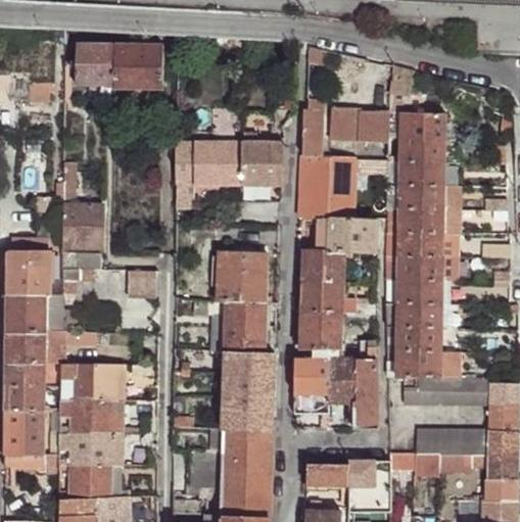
[(88,31),(64,30),(64,39),(88,41),(88,31)]
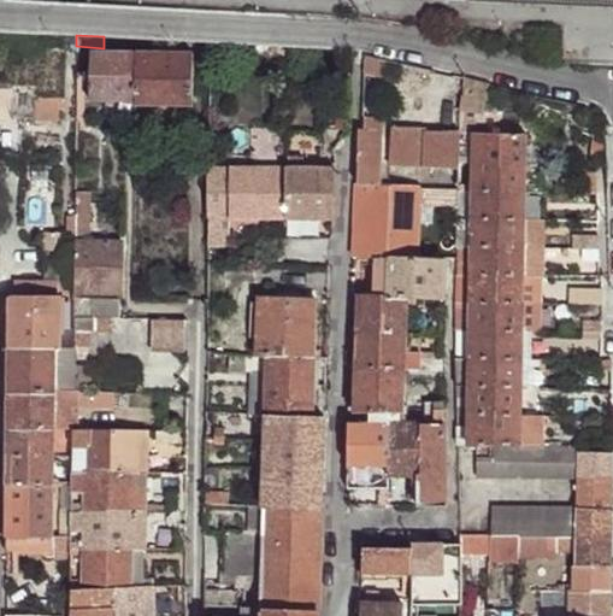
[(359,48),(359,64),(382,65),(382,51),(359,48)]
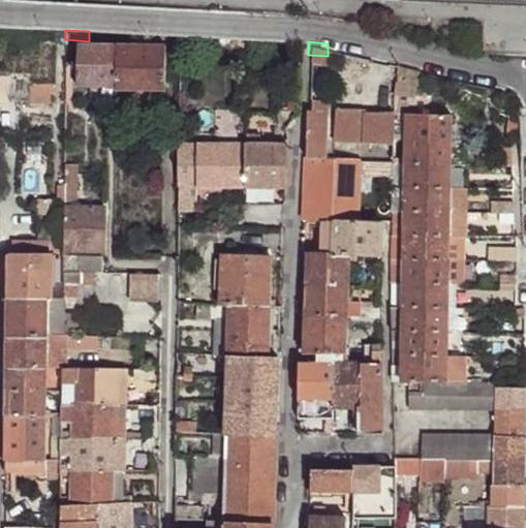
[(87,86),(113,86),(114,45),(74,45),(75,86),(87,86)]
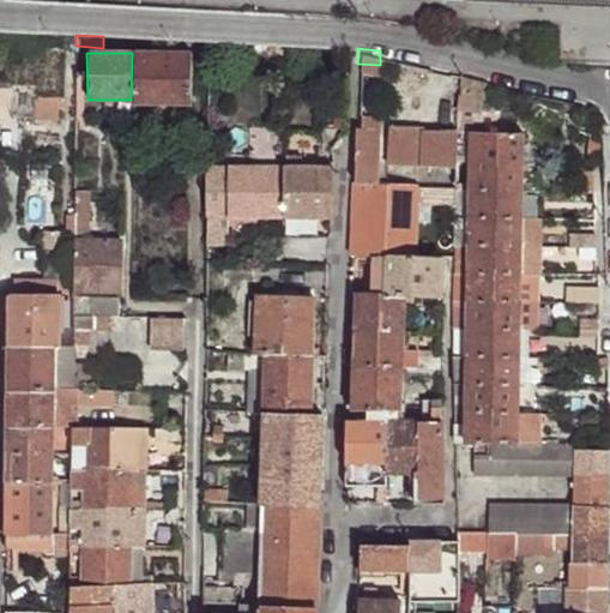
[(131,100),(132,103),(139,103),(139,122),(183,122),(183,103),(188,103),(188,53),(132,53),(131,100)]
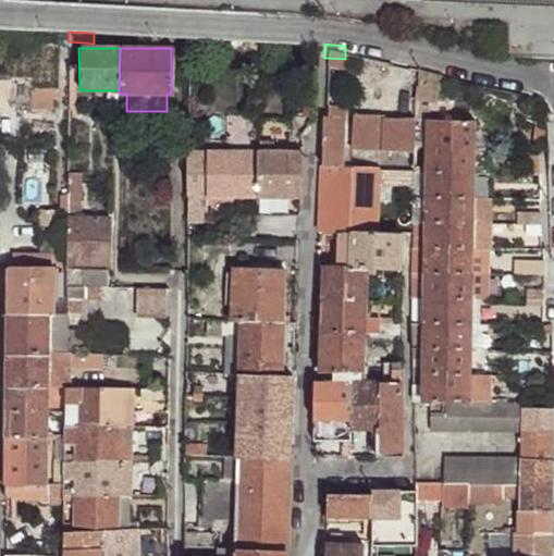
[(10,78),(0,77),(0,89),(9,90),(10,78)]
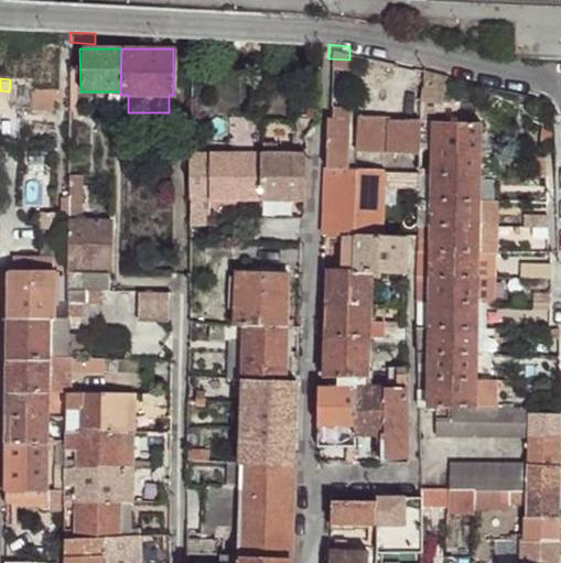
[(31,88),(31,108),(52,108),(53,88),(31,88)]
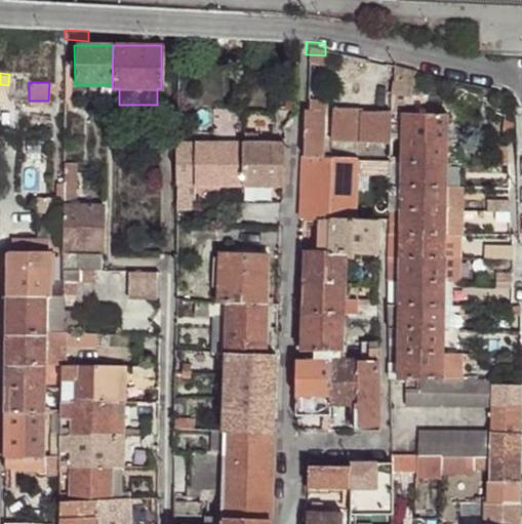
[(102,95),(113,94),(113,88),(112,85),(86,85),(86,94),(96,95),(102,95)]
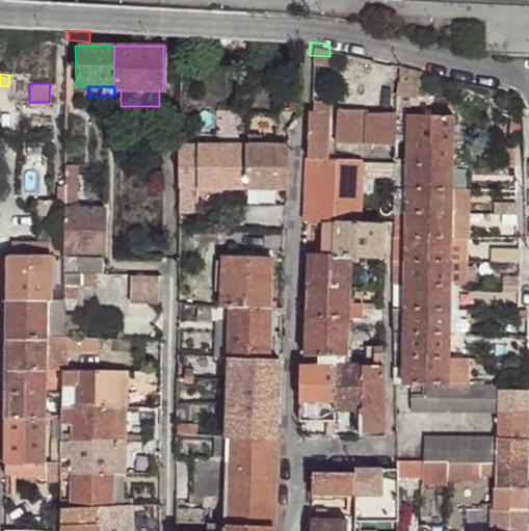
[(424,94),(396,93),(395,112),(407,112),(424,113),(424,94)]
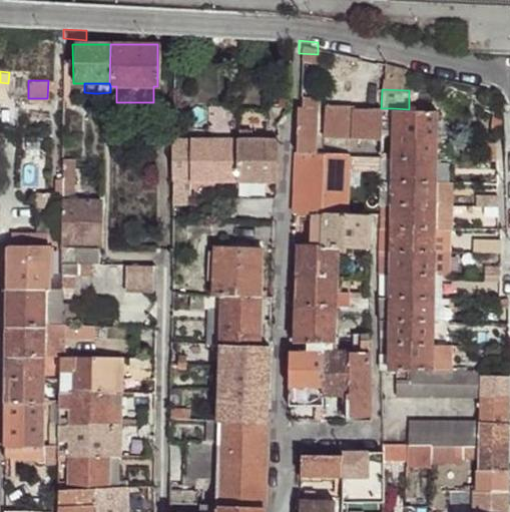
[(297,106),(292,211),(301,211),(314,212),(320,212),(347,214),(348,176),(348,160),(348,156),(313,154),(314,134),(315,107),(311,107),(312,101),(301,101),(301,106),(297,106)]
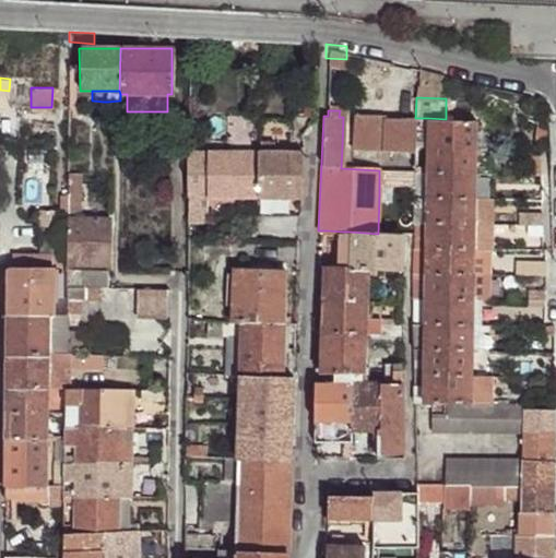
[(344,117),(343,117),(342,146),(414,149),(414,146),(415,133),(415,118),(382,118),(382,116),(344,115),(344,117)]
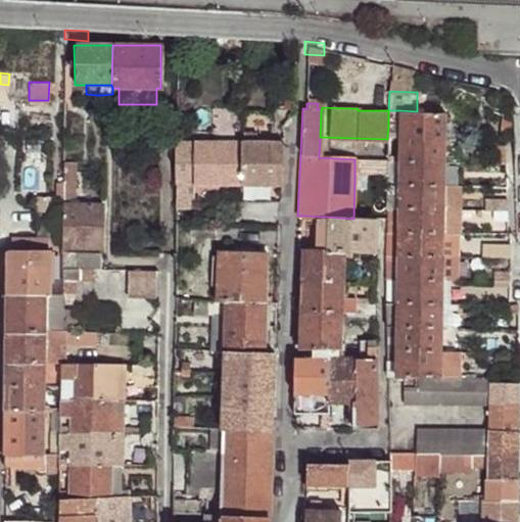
[(417,111),(400,110),(388,110),(388,125),(387,137),(399,137),(443,137),(443,112),(417,111)]
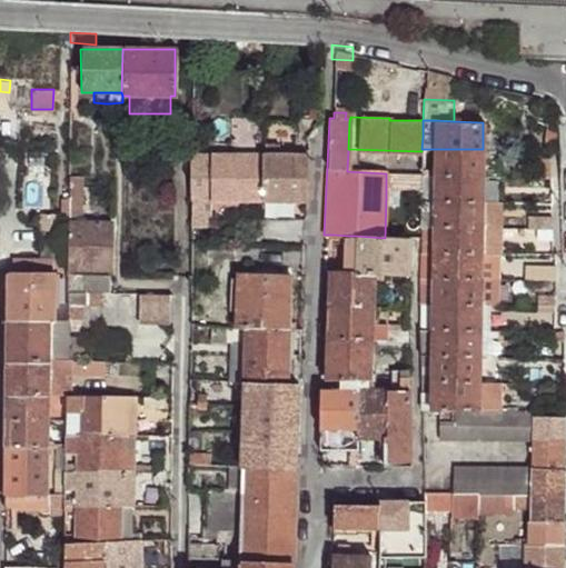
[(558,125),(546,125),(546,141),(558,141),(558,125)]
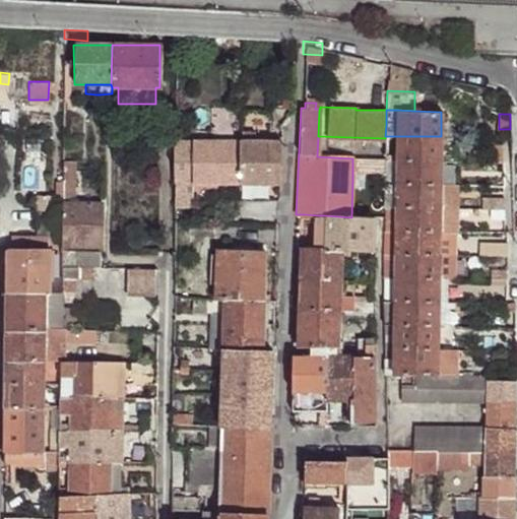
[(397,136),(385,136),(385,138),(385,146),(397,146),(397,136)]
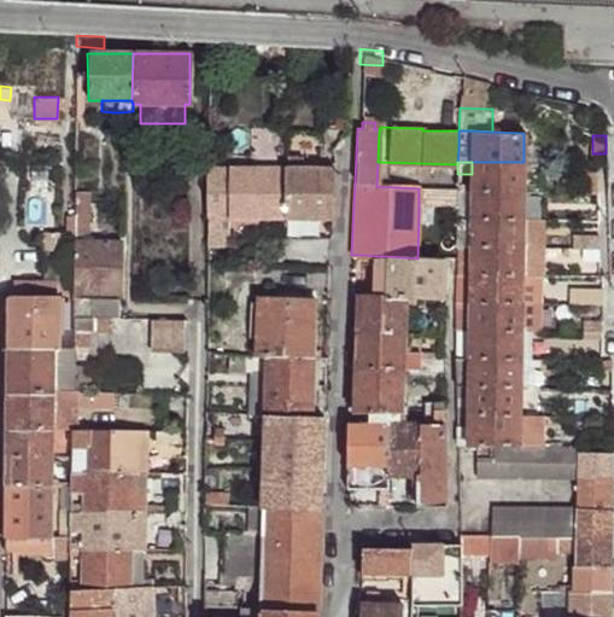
[(524,190),(524,162),(472,162),(472,174),(471,190),(524,190)]
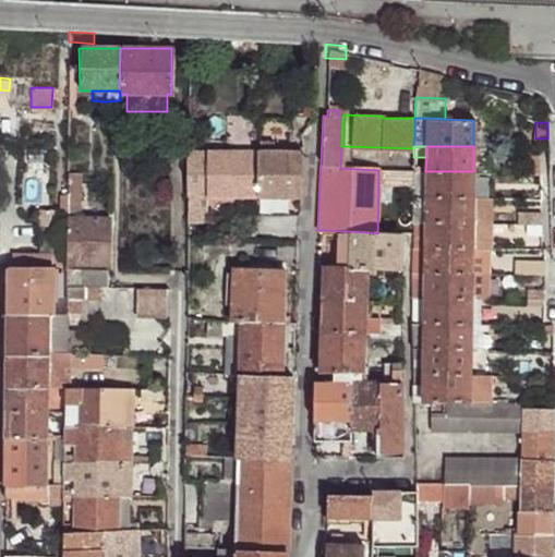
[(301,152),(186,152),(185,196),(205,196),(205,215),(230,215),(230,196),(301,197),(301,152)]
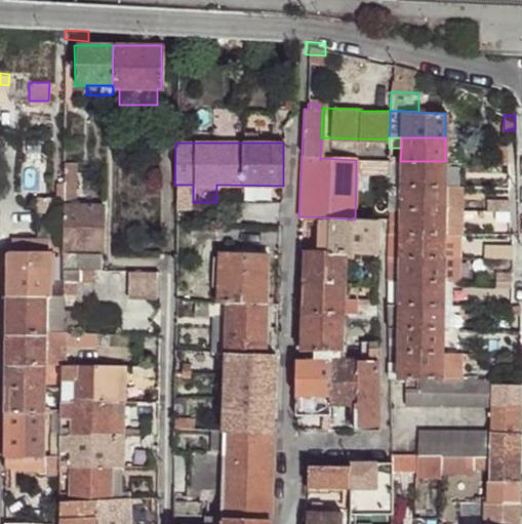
[(400,161),(389,161),(389,165),(389,169),(400,169),(400,161)]
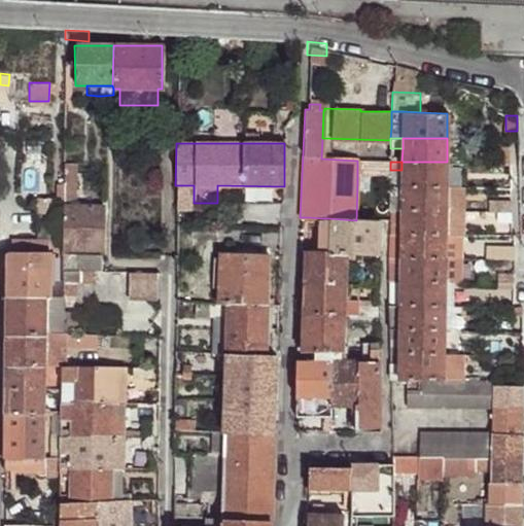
[(446,185),(447,162),(402,162),(402,170),(402,185),(446,185)]
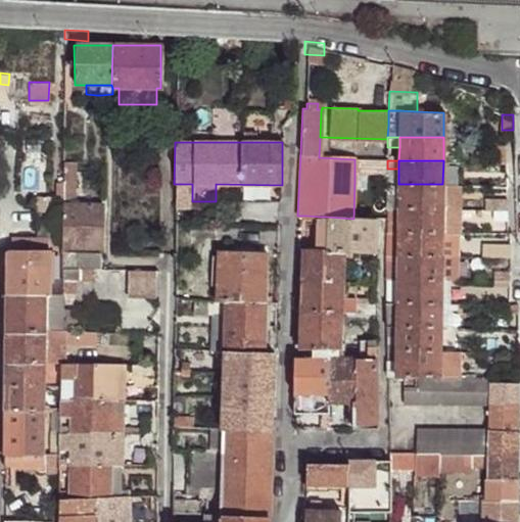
[(74,161),(61,161),(61,182),(61,203),(61,246),(99,248),(100,204),(68,203),(68,199),(73,199),(74,161)]
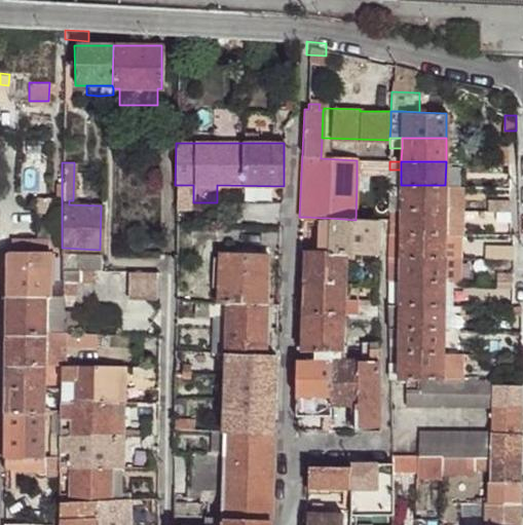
[(389,165),(357,164),(357,181),(389,181),(389,170),(389,165)]
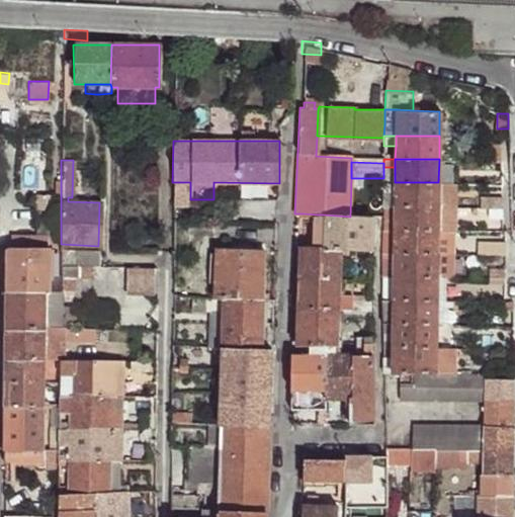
[(190,182),(172,182),(172,199),(190,199),(190,182)]
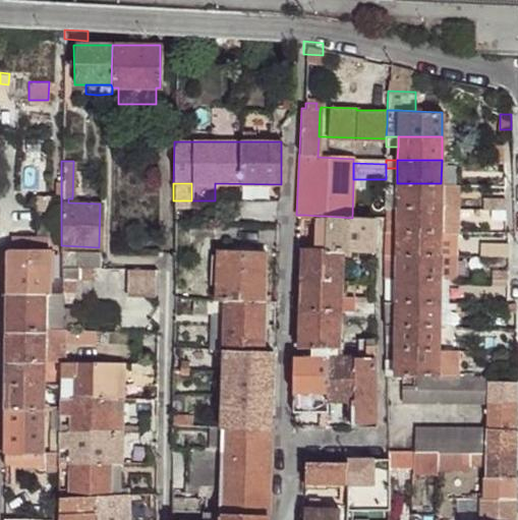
[(455,183),(441,183),(397,183),(386,184),(386,208),(397,208),(440,209),(455,209),(455,183)]
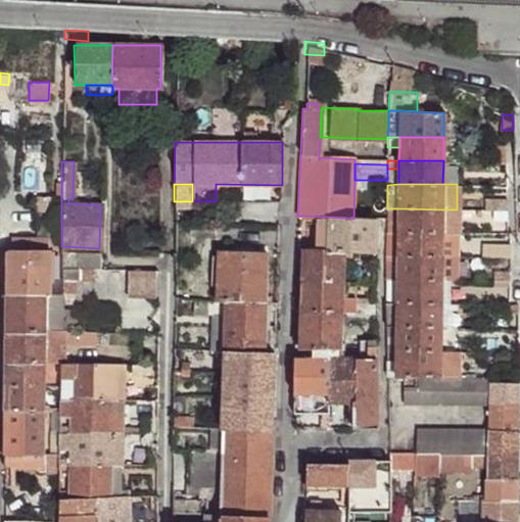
[(497,209),(505,209),(504,197),(477,197),(478,209),(497,209)]
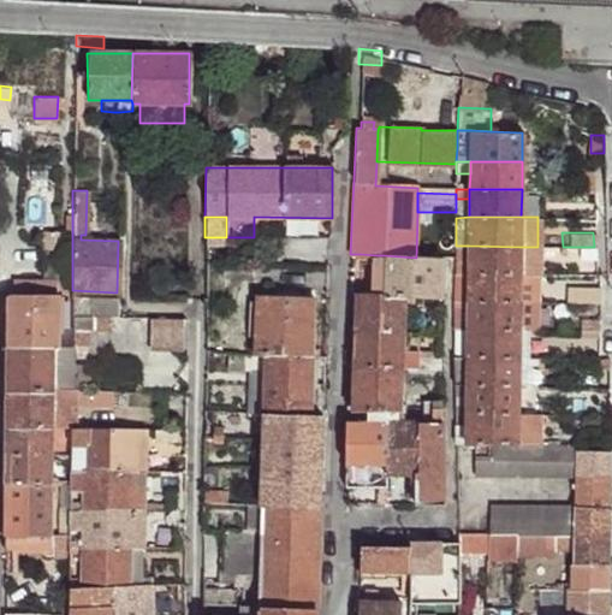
[(538,247),(520,247),(469,246),(456,246),(455,256),(455,275),(468,275),(521,275),(536,275),(538,275),(538,247)]
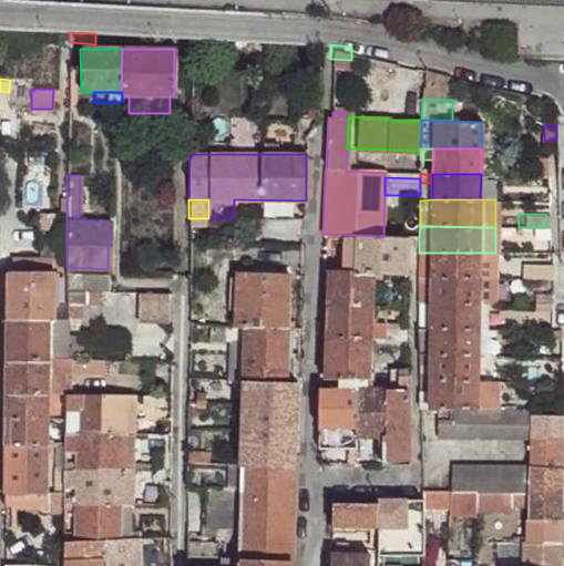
[(549,239),(549,227),(547,227),(539,227),(539,239),(549,239)]
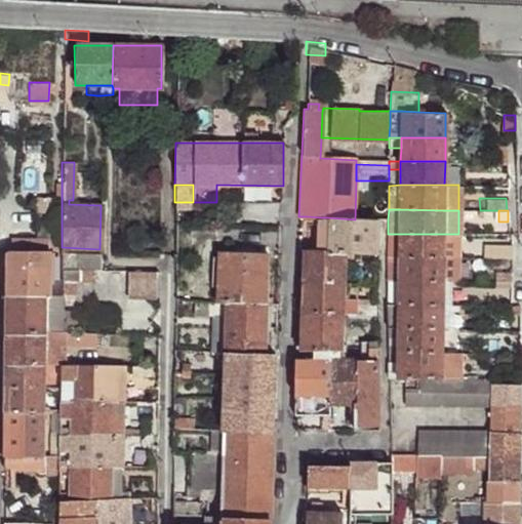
[(355,219),(327,217),(321,217),(308,216),(308,223),(319,223),(318,252),(328,252),(345,253),(377,254),(377,219),(369,219),(355,219)]
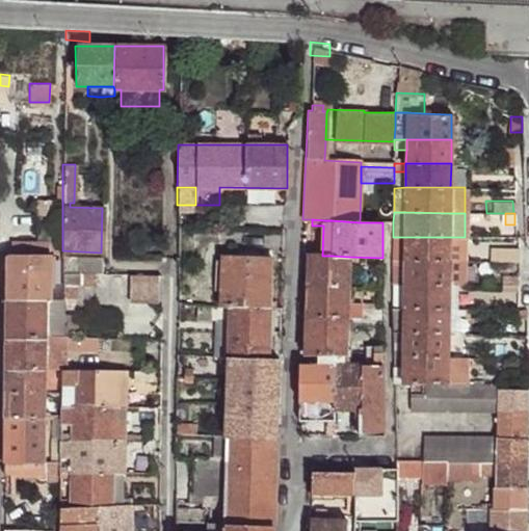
[(449,261),(450,237),(404,237),(393,237),(393,247),(393,261),(404,261),(449,261)]
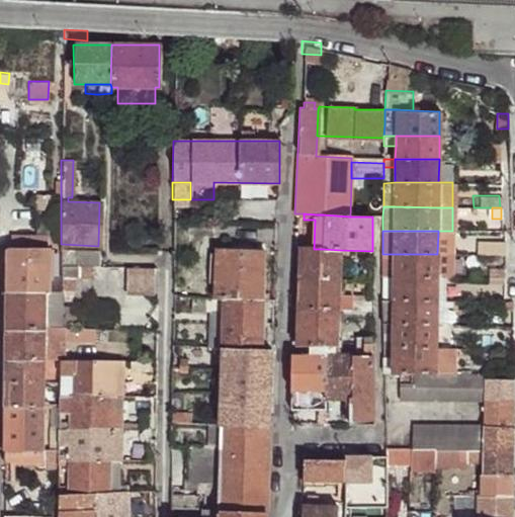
[(451,254),(451,231),(438,231),(437,254),(451,254)]
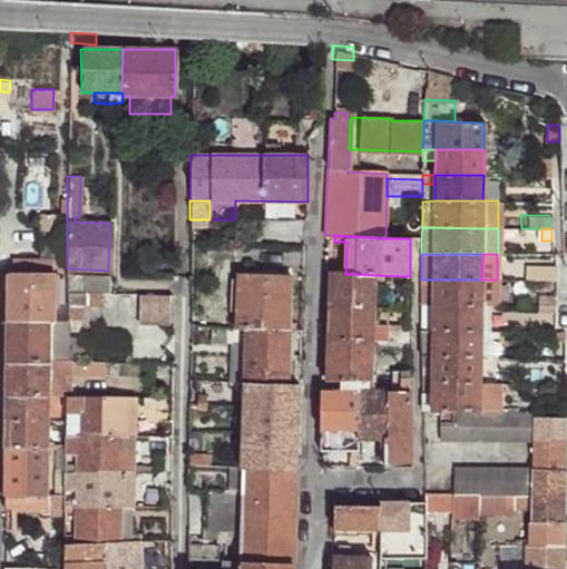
[(7,272),(6,319),(48,319),(52,319),(52,272),(51,272),(51,260),(10,258),(9,272),(7,272)]
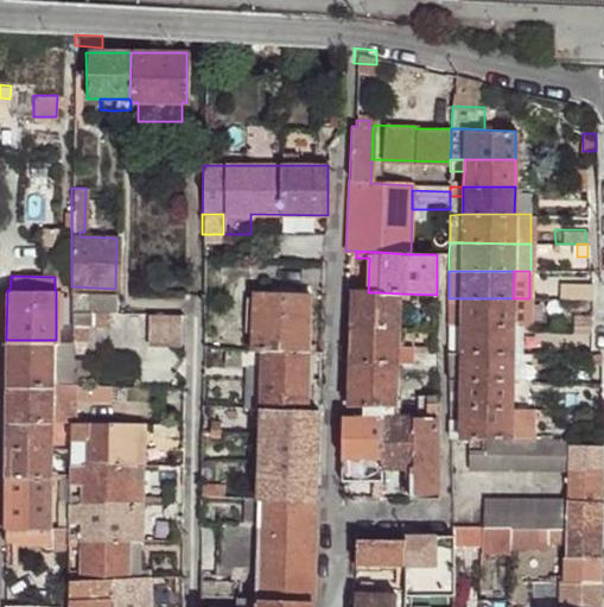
[(555,298),(587,298),(586,283),(555,283),(555,298)]
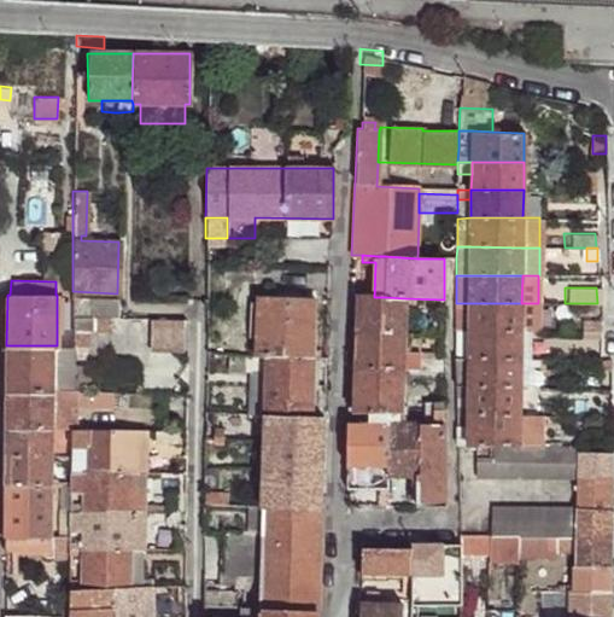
[(349,326),(350,332),(358,332),(404,333),(411,335),(411,326),(404,326),(405,298),(386,297),(374,297),(358,296),(357,326),(349,326)]
